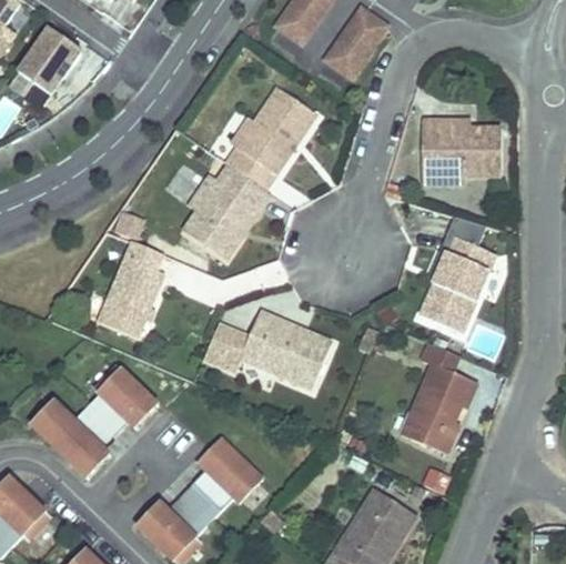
[(0,48),(7,39),(0,33),(0,27),(18,2),(14,0),(0,0),(0,48)]
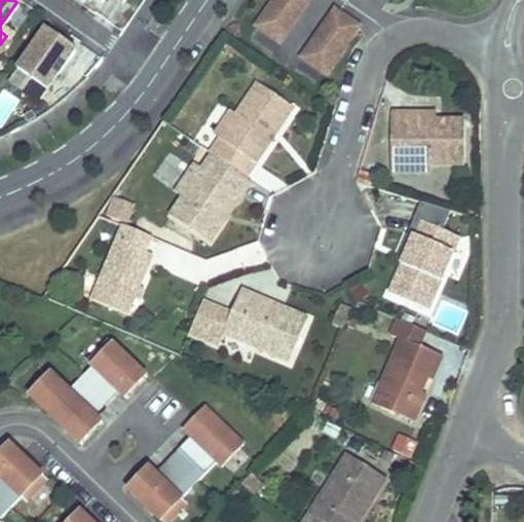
[(273,0),(258,24),(281,39),(306,0),(273,0)]
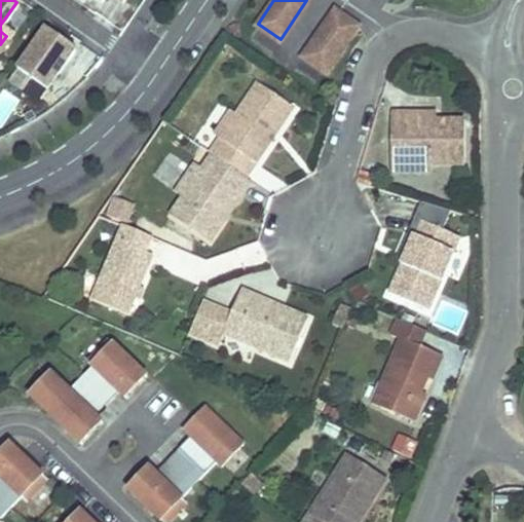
[(359,24),(336,8),(304,54),(327,70),(359,24)]
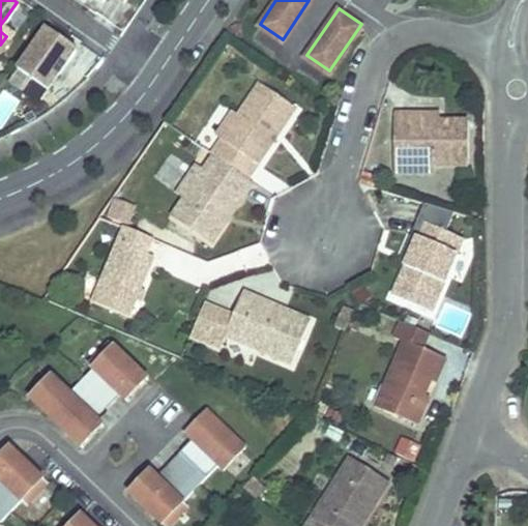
[(60,56),(65,59),(75,45),(46,24),(17,65),(47,86),(56,71),(55,63),(60,56)]
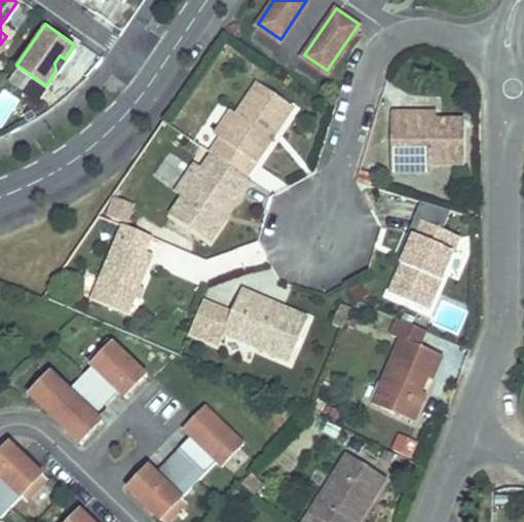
[(55,71),(65,59),(60,56),(54,63),(55,71)]
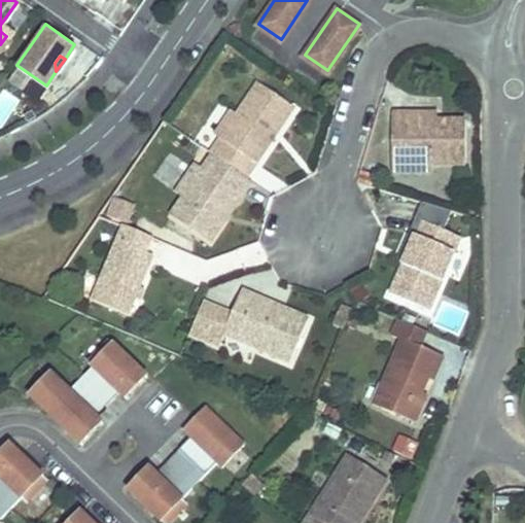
[(245,175),(293,104),(258,79),(236,112),(218,137),(209,150),(212,151),(245,175)]
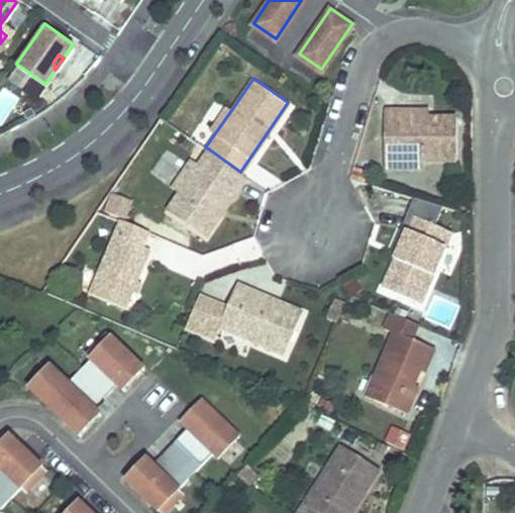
[(214,134),(231,110),(225,106),(209,130),(214,134)]
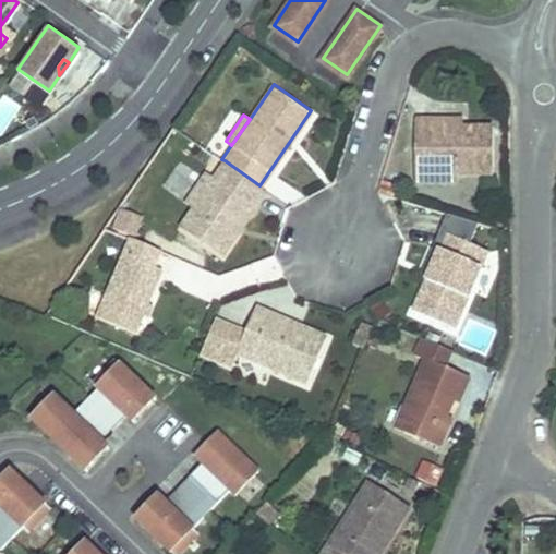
[(491,173),(490,123),(460,123),(430,123),(430,116),(415,116),(412,121),(412,173),(449,173),(451,173),(491,173)]
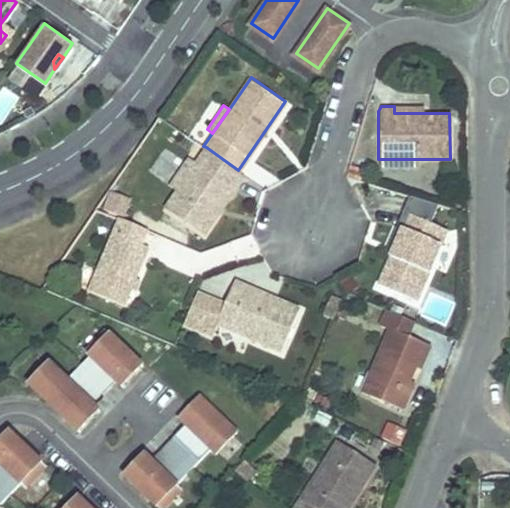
[(238,170),(206,147),(196,161),(177,188),(165,206),(203,232),(218,209),(213,206),(228,184),(233,187),(243,174),(238,170)]
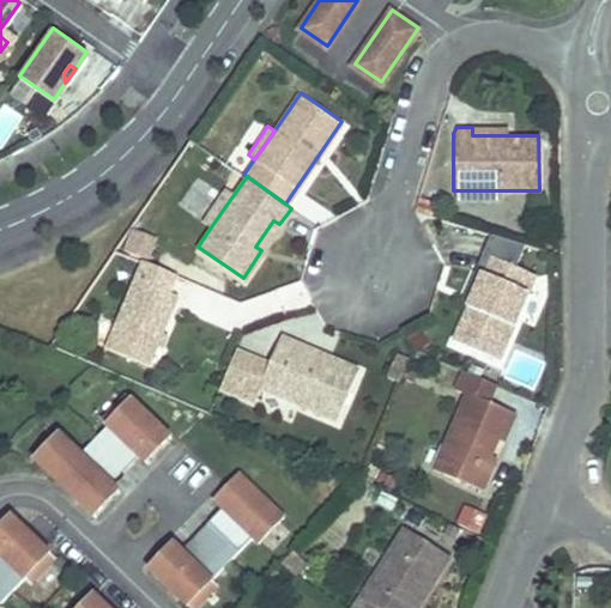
[(235,193),(227,187),(204,219),(212,225),(235,193)]
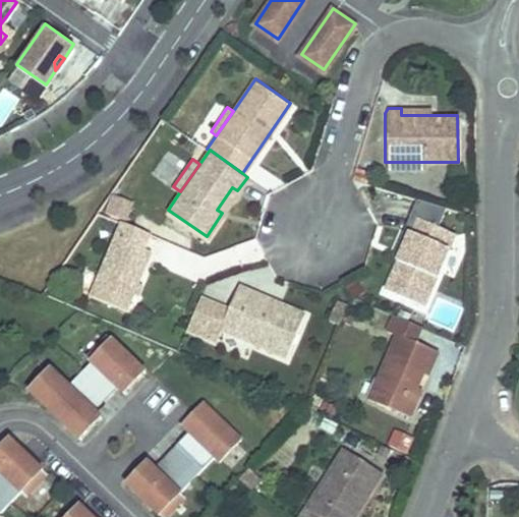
[(222,213),(237,190),(232,187),(217,210),(222,213)]
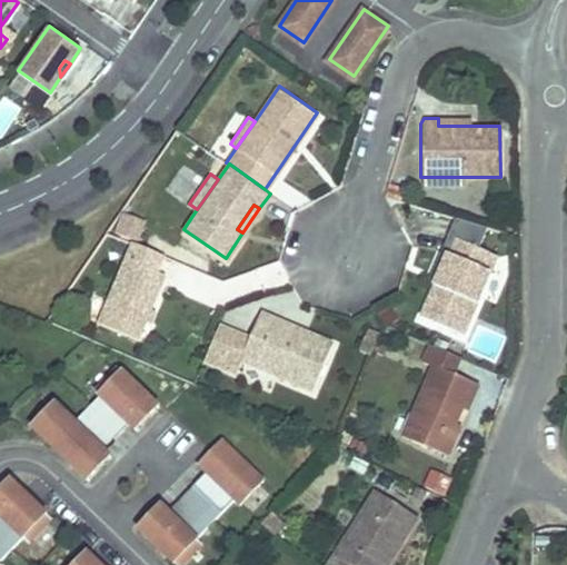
[(136,239),(145,220),(122,210),(113,229),(136,239)]
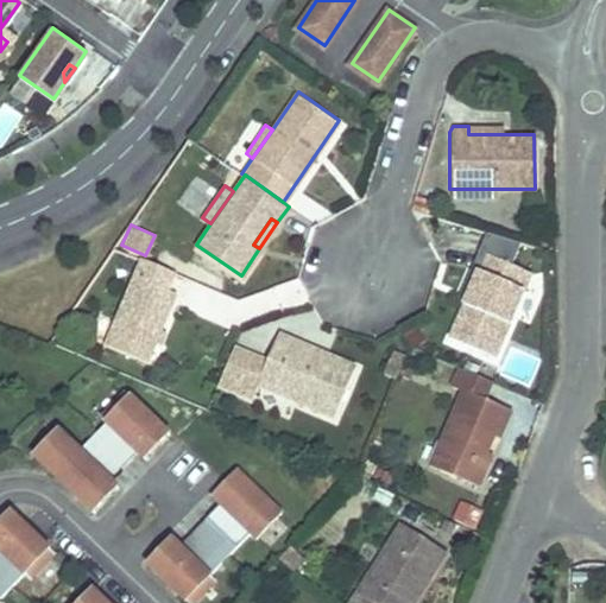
[(452,335),(496,354),(526,281),(530,272),(478,249),(472,266),(480,271),(468,297),(468,298),(452,335)]
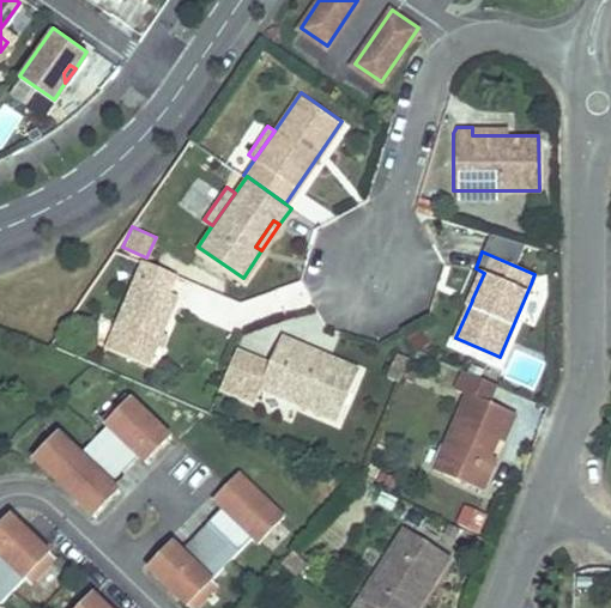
[(147,363),(177,296),(168,291),(175,272),(140,257),(102,344),(147,363)]
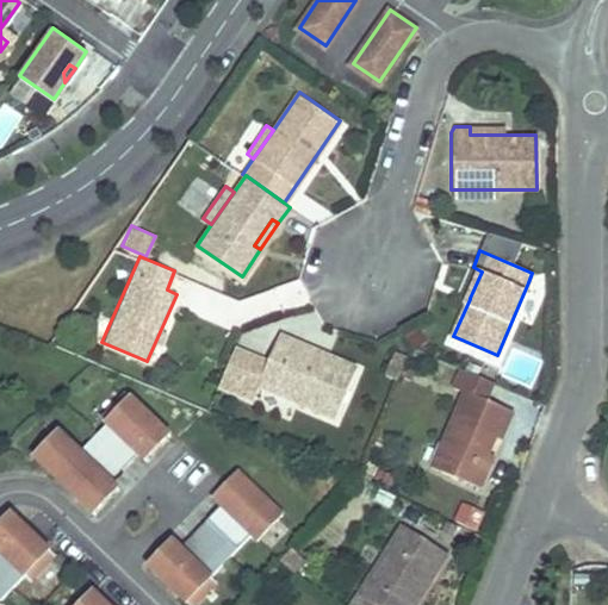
[(470,298),(482,272),(473,267),(460,295),(470,299),(470,298)]
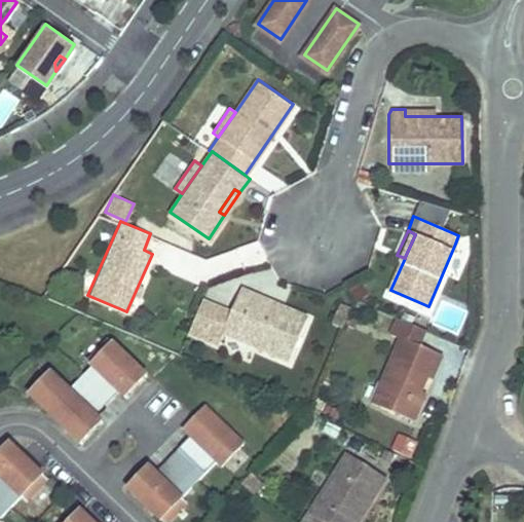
[(289,359),(307,314),(284,304),(281,310),(278,309),(260,301),(255,299),(257,292),(242,286),(232,310),(223,330),(224,331),(289,359)]
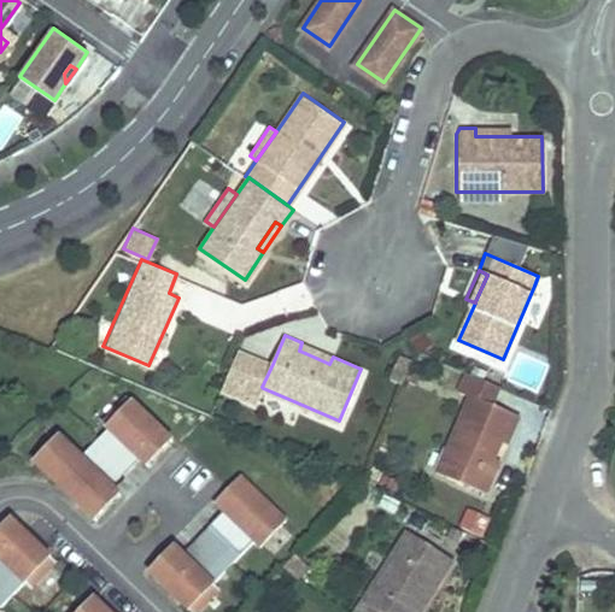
[(329,364),(333,357),(327,353),(302,342),(299,351),(305,353),(327,363),(329,364)]
